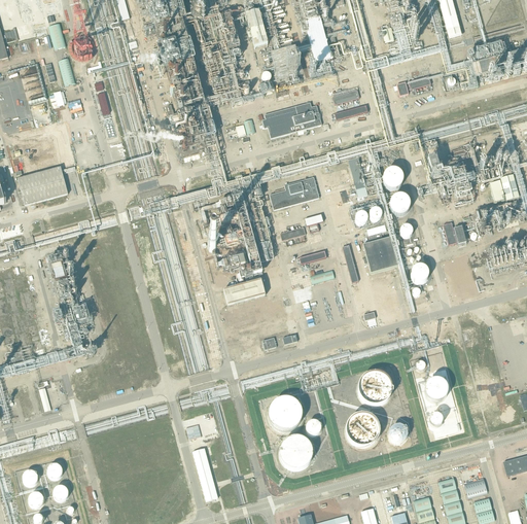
[(0,58),(7,57),(2,36),(2,34),(0,27),(0,23),(1,23),(1,24),(29,16),(24,0),(10,0),(12,7),(0,10),(0,58)]
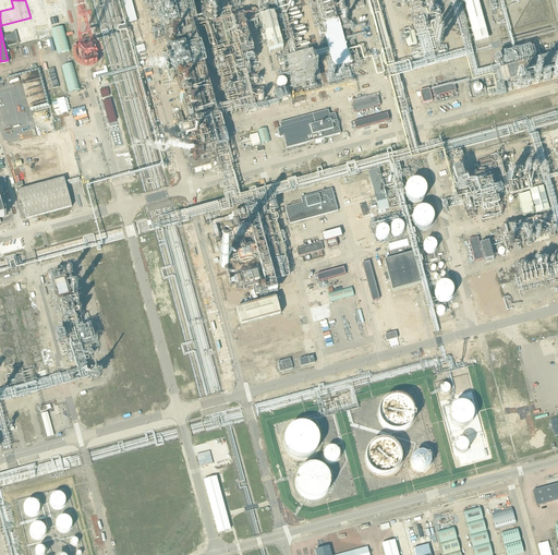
[(178,118),(186,148),(226,137),(189,0),(158,0),(190,115),(178,118)]
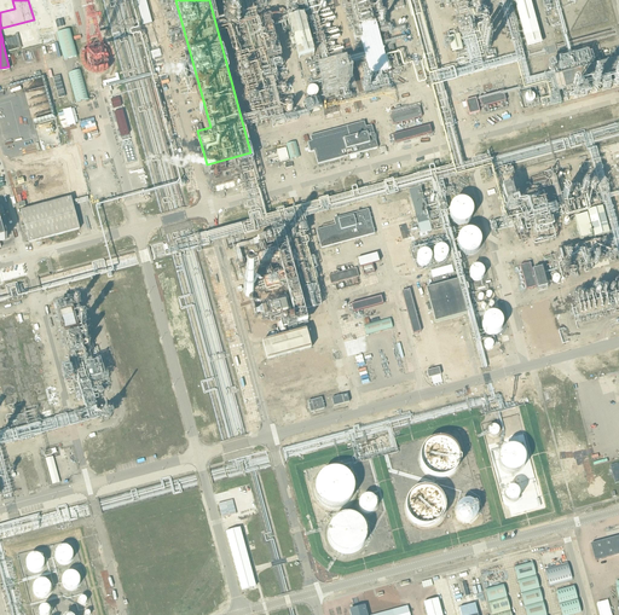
[(514,0),(527,45),(542,40),(531,0),(514,0)]
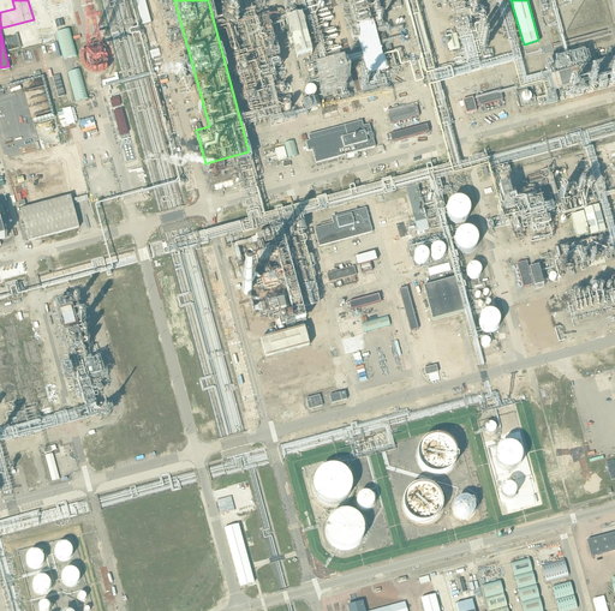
[(466,31),(475,30),(472,11),(463,12),(466,31)]
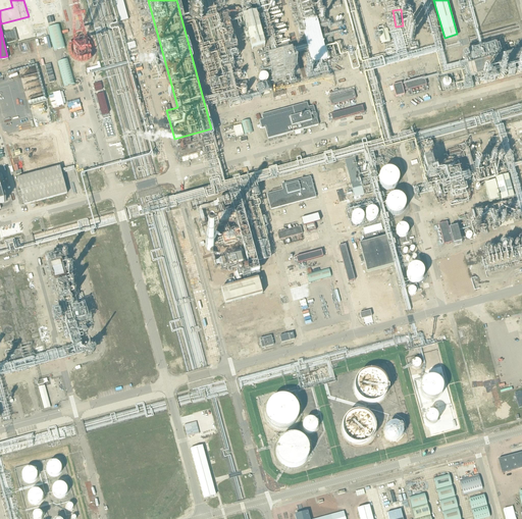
[(252,47),(265,44),(256,10),(243,14),(252,47)]
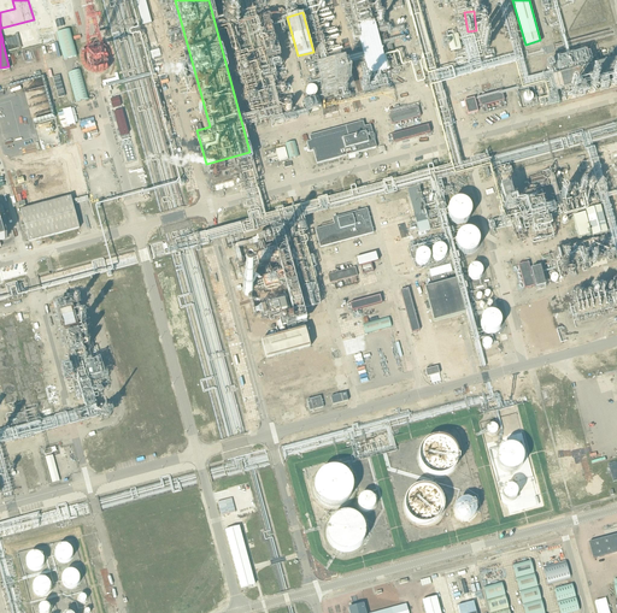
[(178,24),(170,27),(174,40),(181,37),(178,24)]
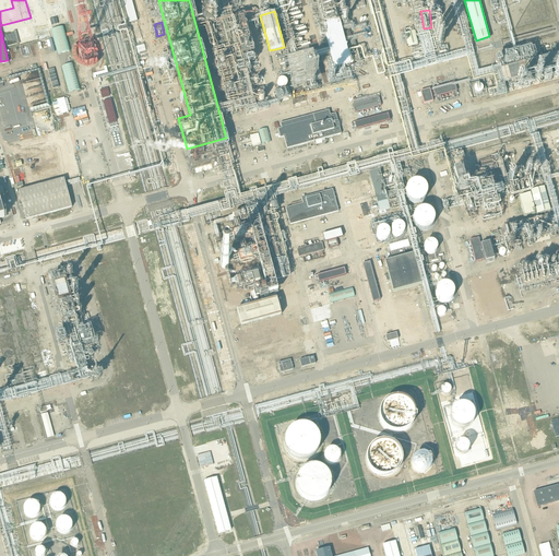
[(58,51),(70,48),(63,24),(51,26),(58,51)]
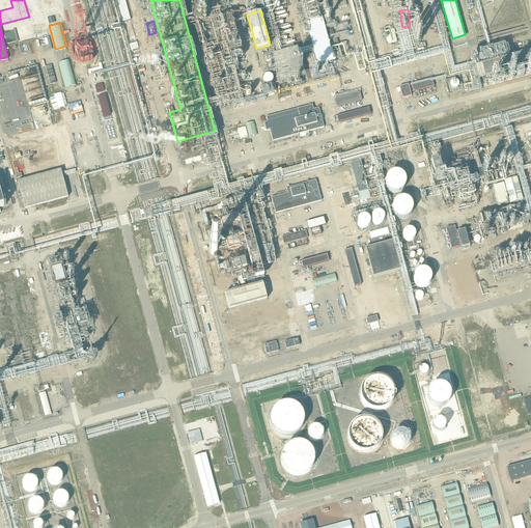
[(387,38),(396,36),(393,23),(384,25),(387,38)]
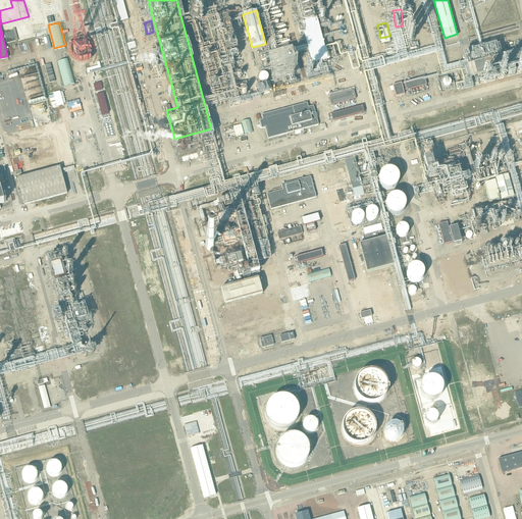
[(323,45),(332,42),(331,35),(321,38),(323,45)]
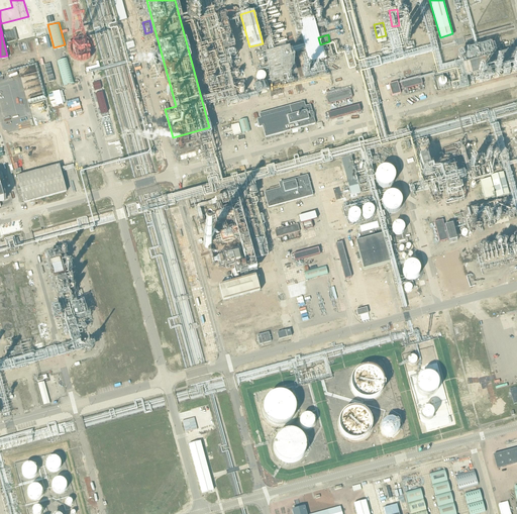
[(503,40),(495,42),(498,53),(505,49),(503,40)]
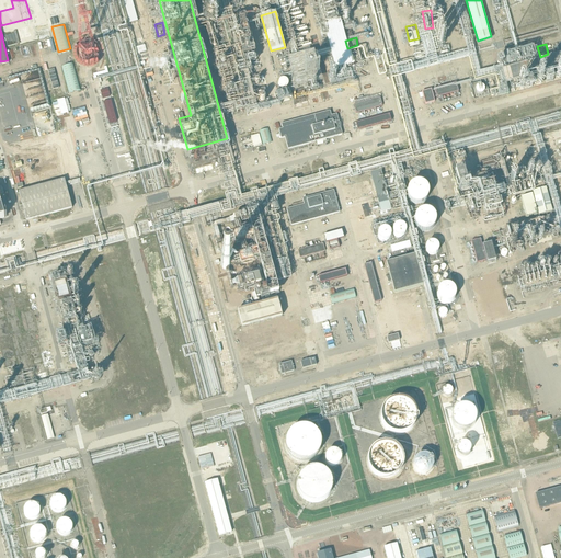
[(508,64),(536,56),(533,45),(505,53),(508,64)]
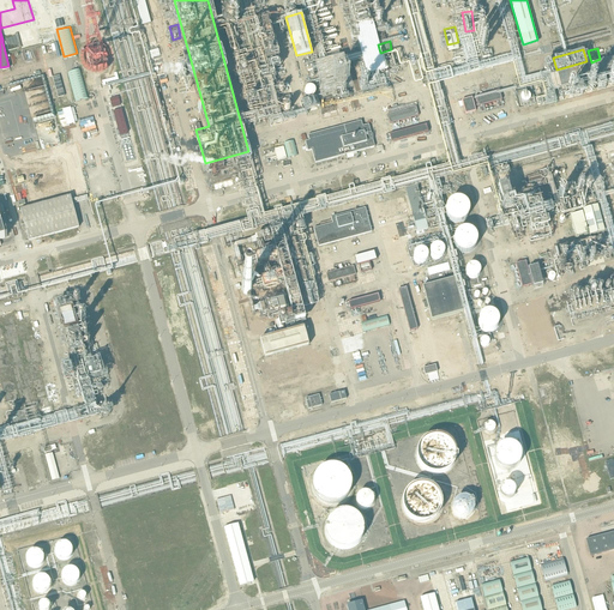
[(553,89),(613,72),(613,56),(549,76),(553,89)]
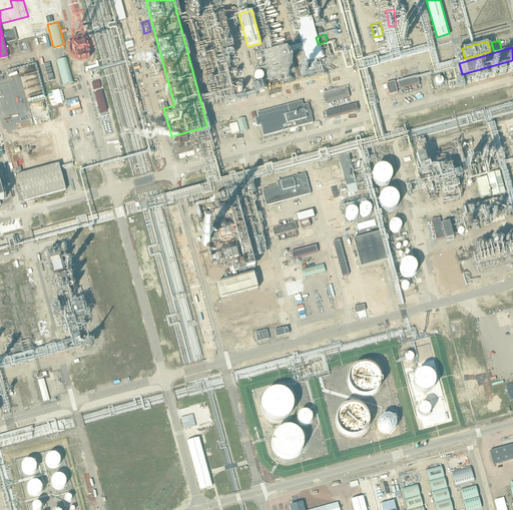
[(63,82),(73,79),(66,55),(56,58),(63,82)]
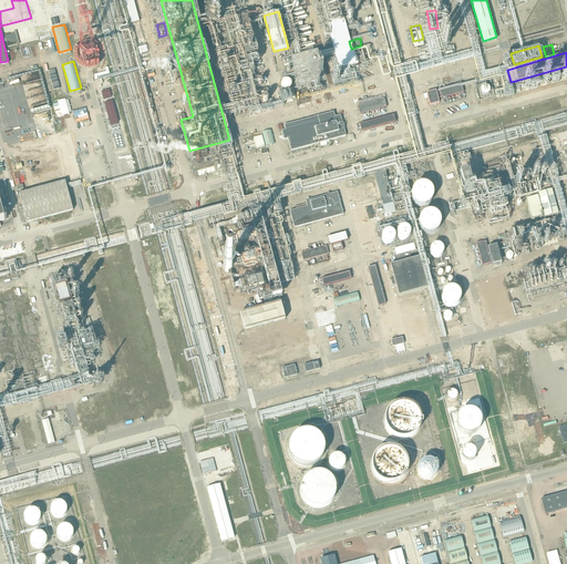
[(292,82),(292,81),(292,79),(291,78),(290,77),(288,75),(287,75),(286,77),(285,78),(284,79),(282,81),(284,83),(284,84),(286,85),(287,85),(289,85),(291,84),(292,83),(292,82)]
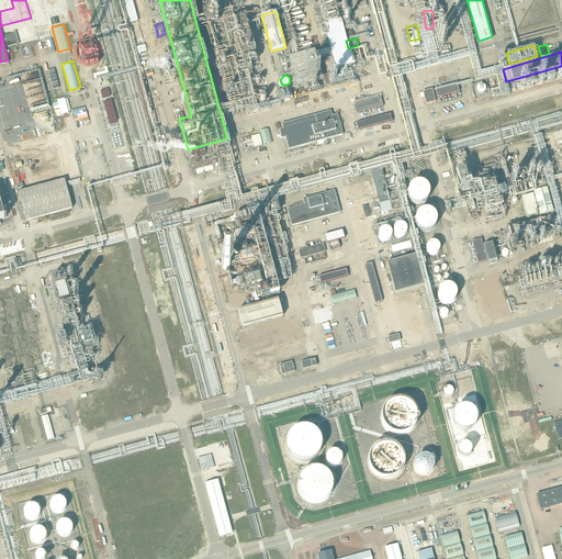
[(144,78),(139,79),(144,97),(148,96),(144,78)]
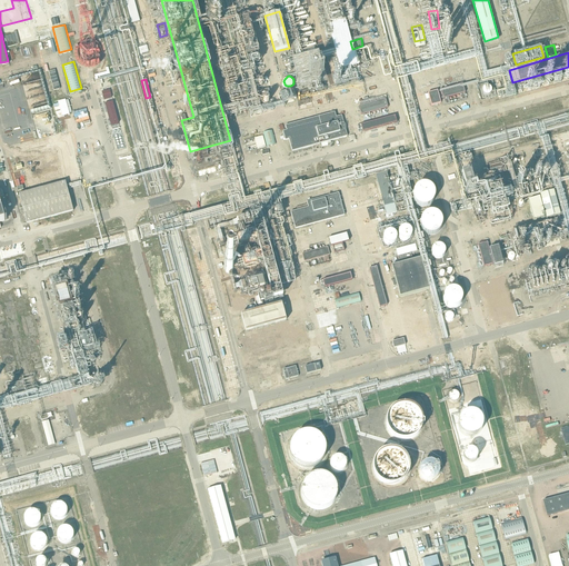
[(182,87),(181,87),(179,80),(173,81),(175,88),(178,88),(179,91),(183,90),(182,87)]
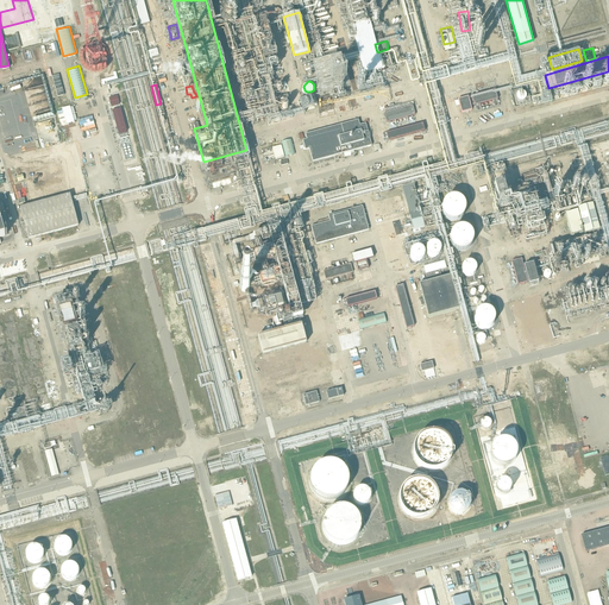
[(473,102),(497,95),(495,86),(471,93),(473,102)]
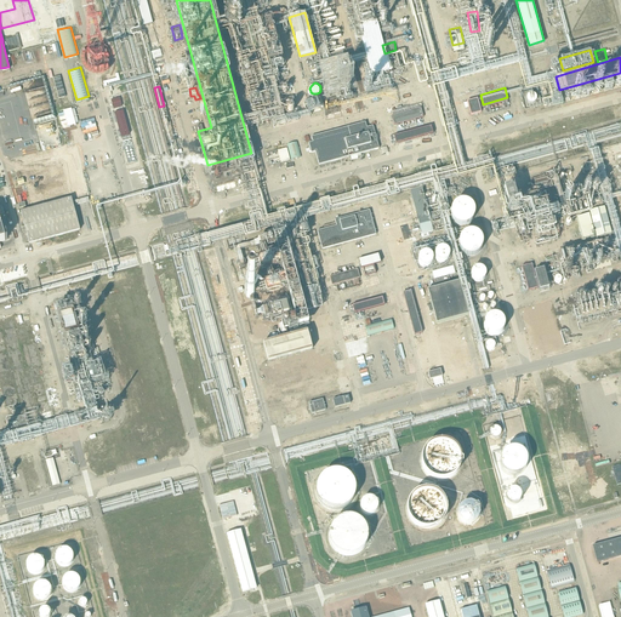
[(471,112),(482,109),(477,96),(467,98),(471,112)]
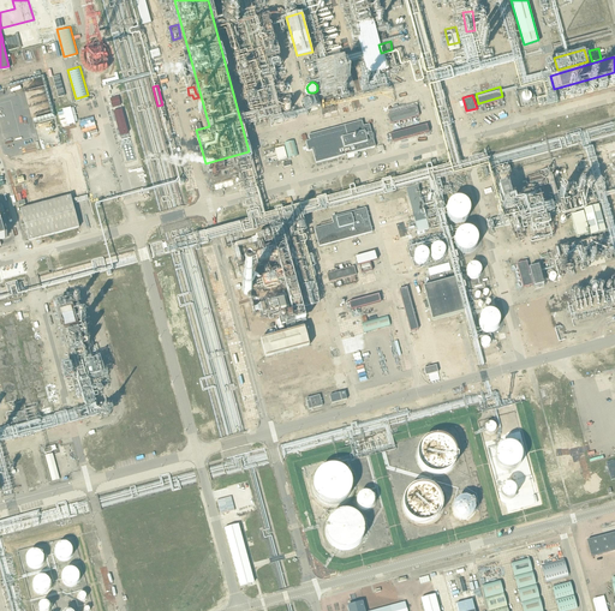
[(390,120),(419,113),(417,103),(388,112),(390,120)]
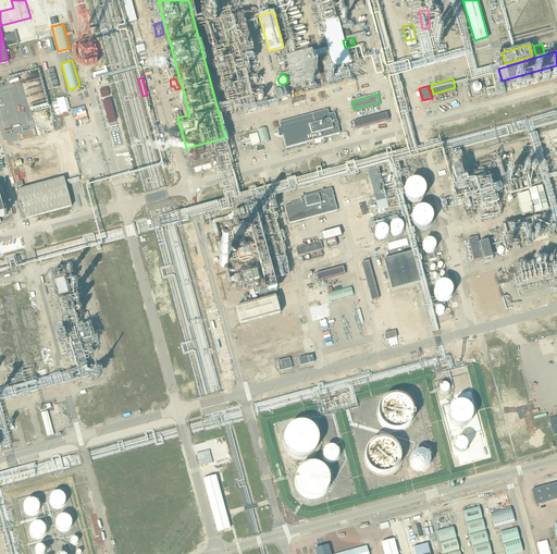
[(111,96),(102,98),(109,120),(116,118),(111,96)]
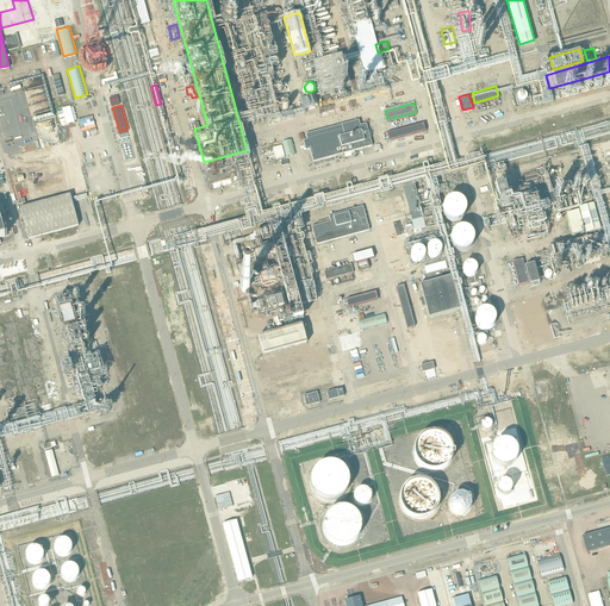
[(360,123),(359,118),(306,132),(307,137),(303,138),(306,147),(310,147),(313,158),(372,143),(366,120),(360,123)]
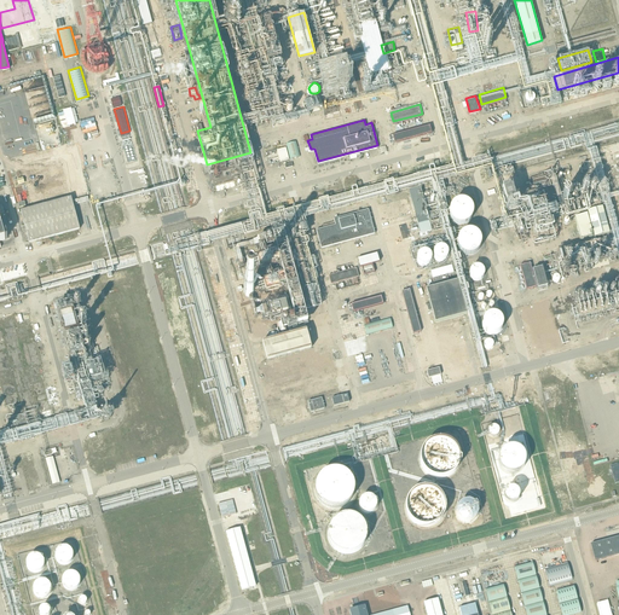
[(429,123),(392,133),(394,140),(432,131),(429,123)]
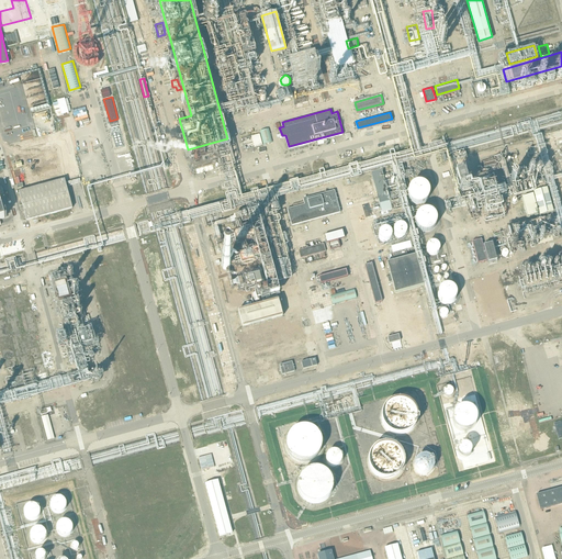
[(272,140),(269,125),(260,127),(263,142),(272,140)]
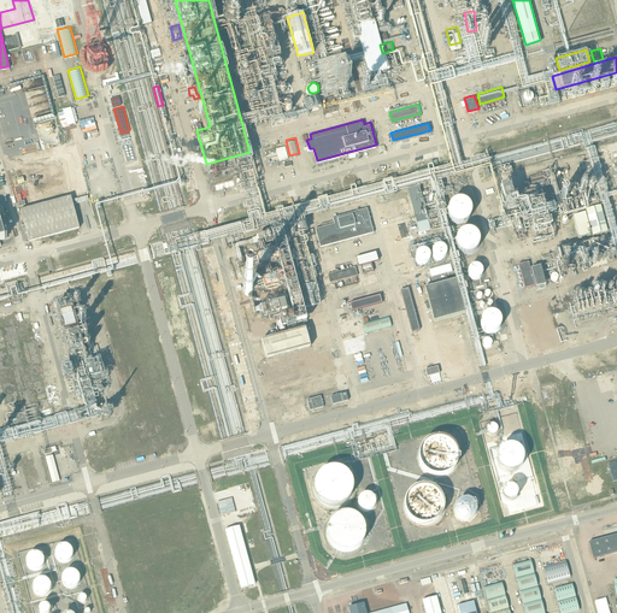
[(288,155),(285,143),(276,146),(280,158),(288,155)]
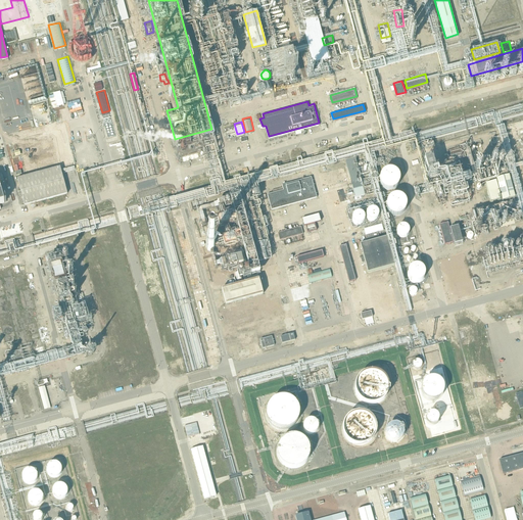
[(352,187),(363,185),(354,155),(345,158),(352,187)]
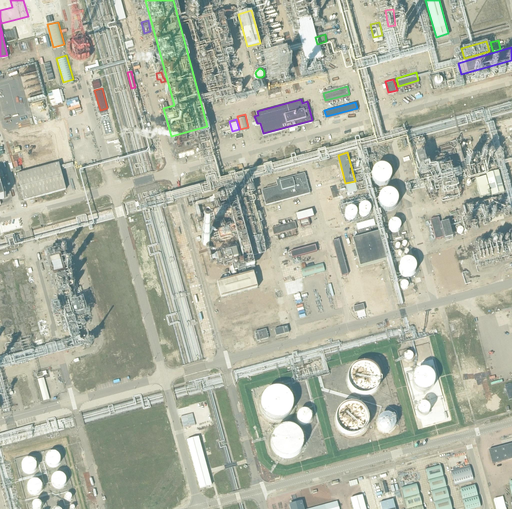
[(422,158),(414,160),(419,177),(427,174),(422,158)]
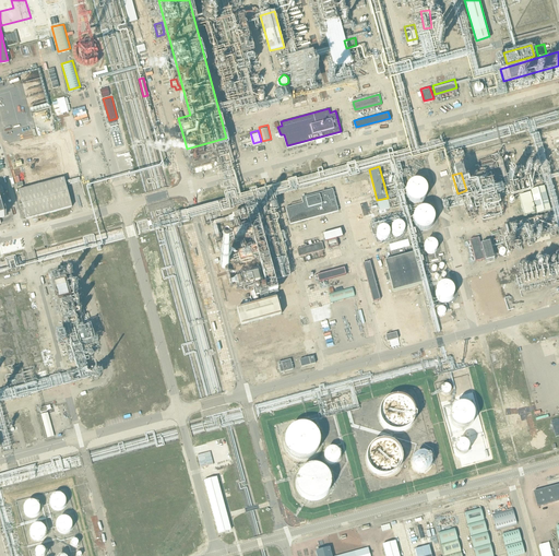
[(26,216),(72,204),(64,176),(19,188),(26,216)]
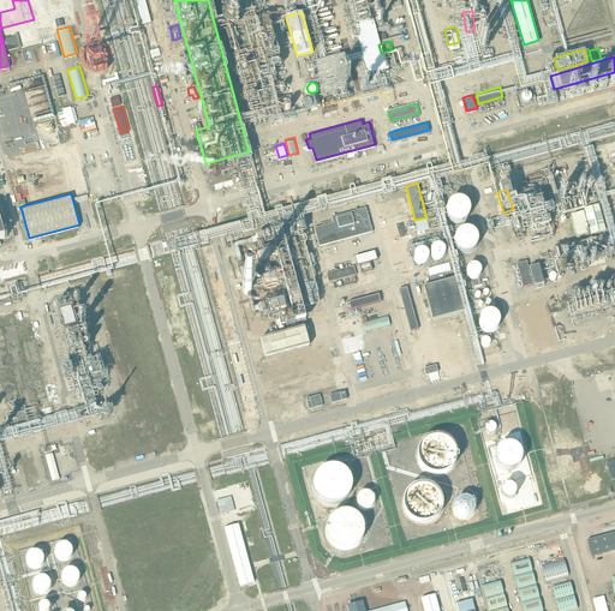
[(470,209),(471,207),(471,204),(470,203),(469,201),(467,198),(465,197),(463,196),(461,196),(459,195),(455,196),(454,196),(452,197),(451,198),(448,201),(448,203),(447,204),(447,207),(447,209),(448,211),(448,214),(449,215),(452,216),(454,217),(455,219),(458,219),(460,219),(463,219),(465,217),(466,216),(469,214),(470,211),(470,209)]
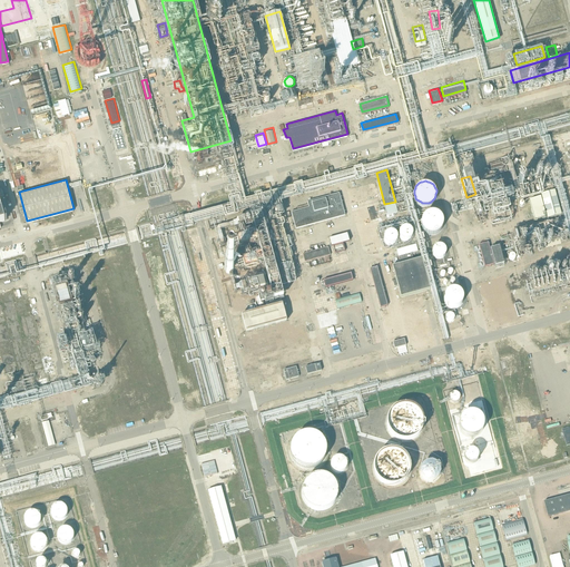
[(547,216),(561,213),(554,188),(540,192),(547,216)]
